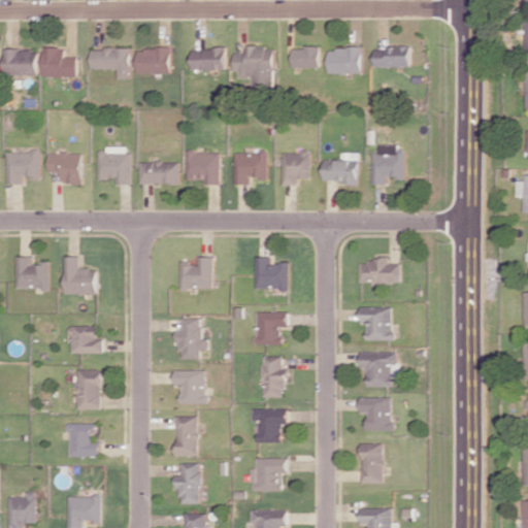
[(275,45),(249,46),(250,52),(237,53),(238,77),(255,77),(255,88),(276,88),(275,45)]
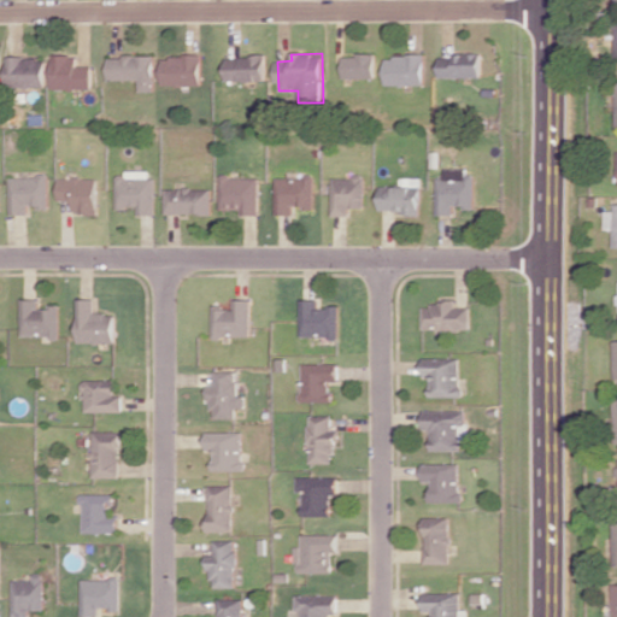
[(440,77),(482,76),(481,53),(439,54),(440,77)]
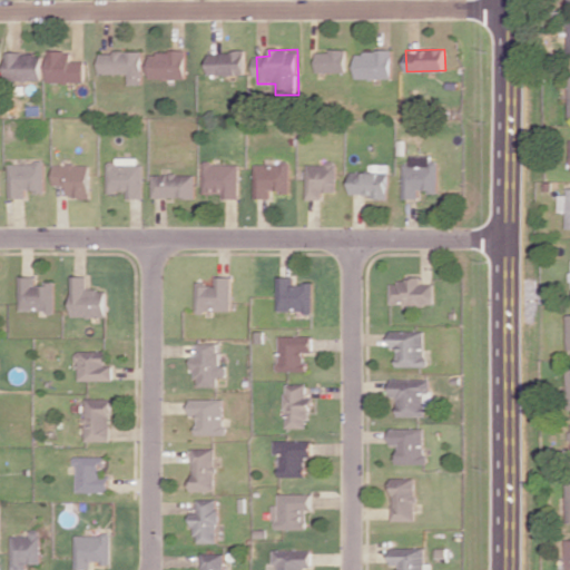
[(51,82),(88,81),(88,60),(74,61),(74,50),(50,50),(51,82)]
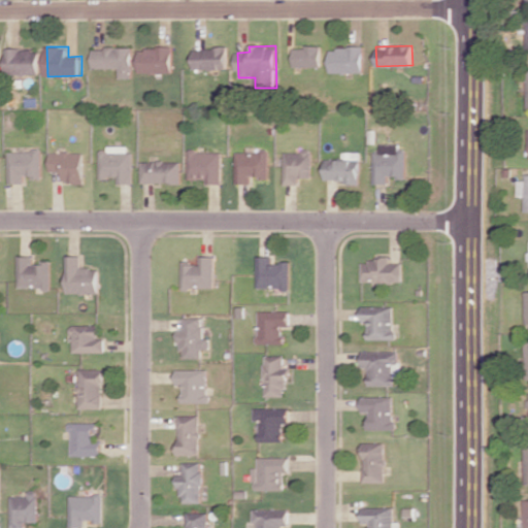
[(321,66),(321,46),(294,47),(294,67),(321,66)]
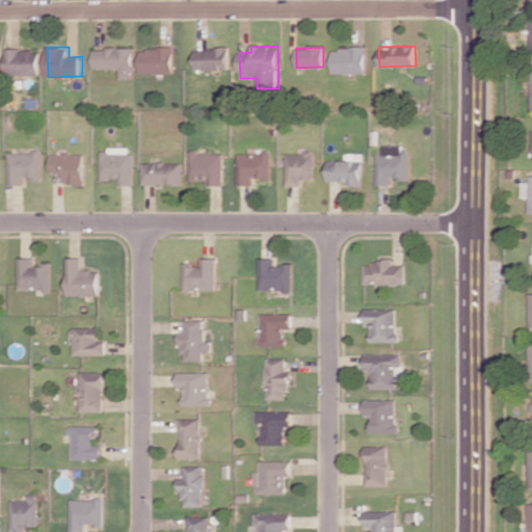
[(331,73),(366,73),(366,48),(333,47),(331,73)]
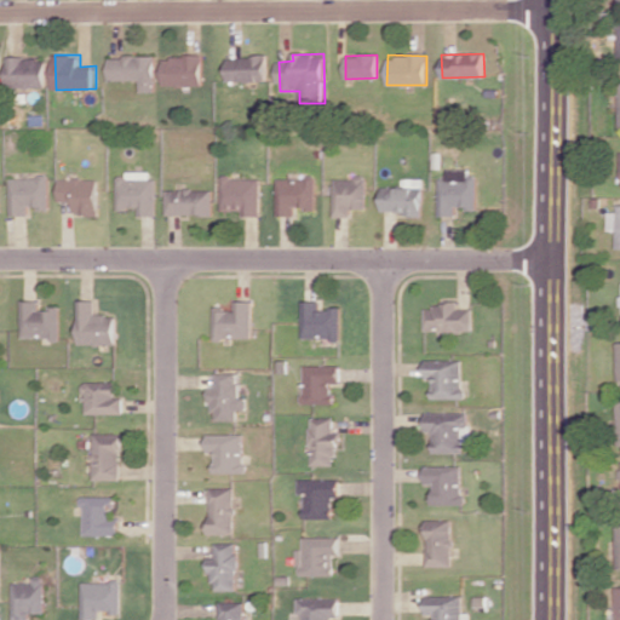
[(112,56),(112,80),(143,80),(143,92),(158,92),(159,56),(112,56)]
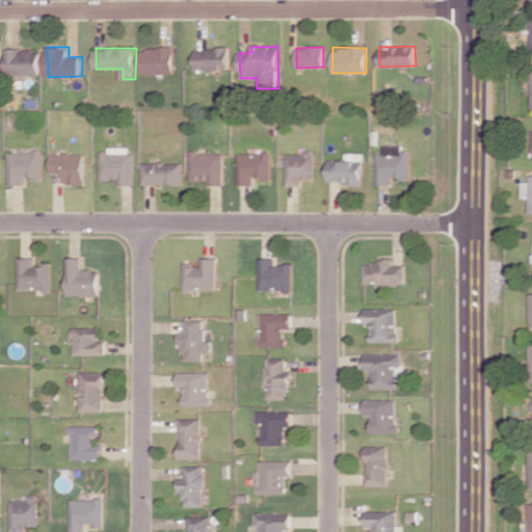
[(177,48),(142,48),(141,73),(176,74),(177,48)]
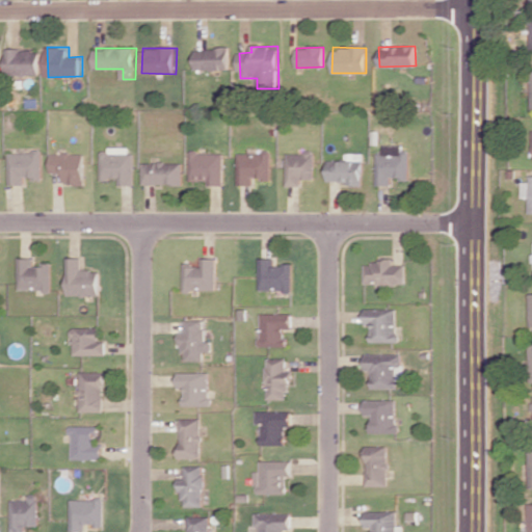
[(231,49),(197,48),(196,69),(230,70),(231,49)]
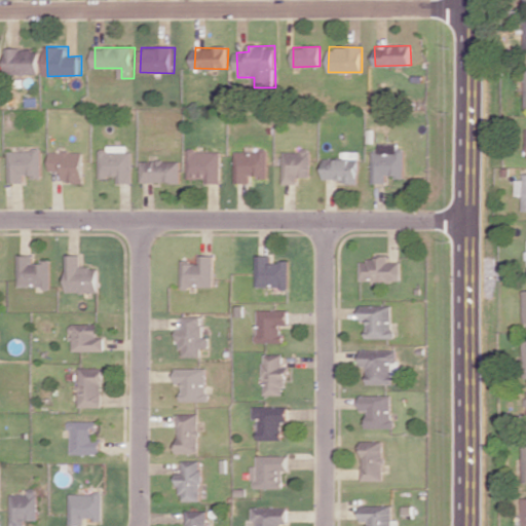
[(41,74),(41,48),(7,49),(8,75),(41,74)]
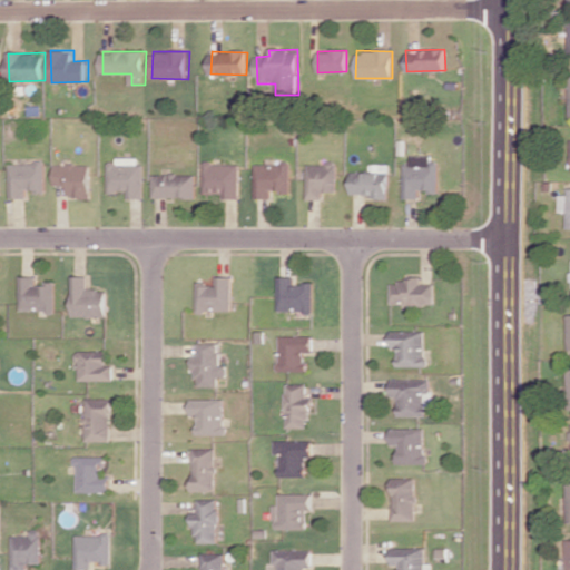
[(431,155),(412,155),(412,165),(405,164),(404,198),(421,198),(421,190),(440,192),(440,161),(431,161),(431,155)]
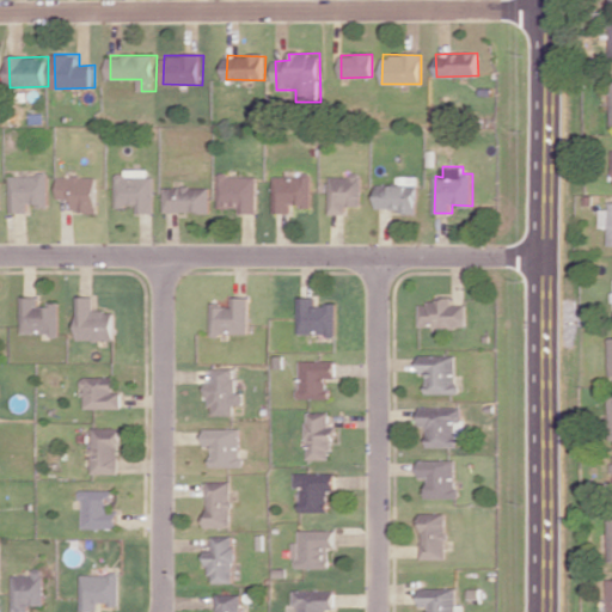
[(155,170),(118,170),(118,206),(139,206),(139,213),(155,213),(155,170)]
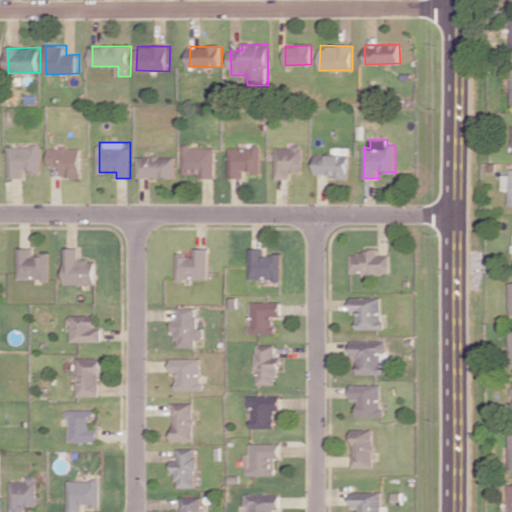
[(10,146),(11,178),(26,178),(26,172),(43,171),(42,145),(10,146)]
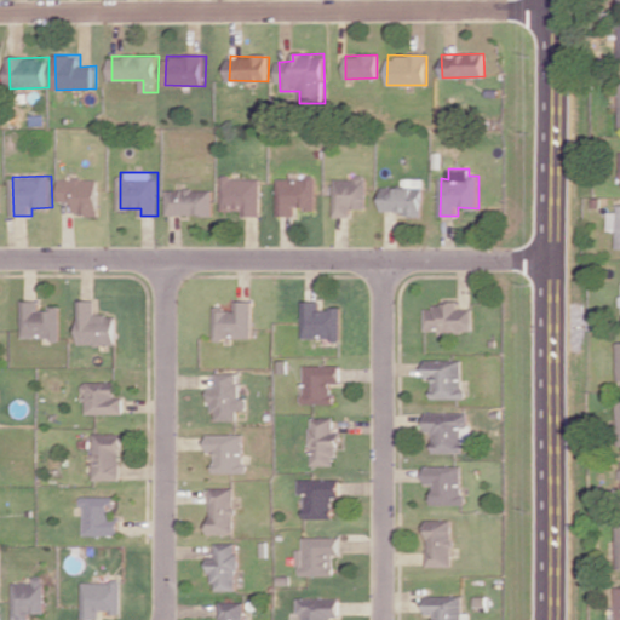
[(262,177),(224,178),(225,211),(244,210),(245,216),(263,214),(262,177)]
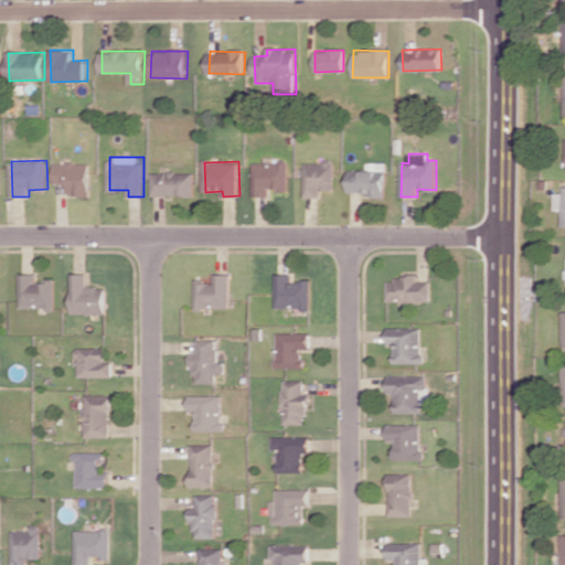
[(255,196),(272,196),(272,190),(290,190),(289,161),(254,162),(255,196)]
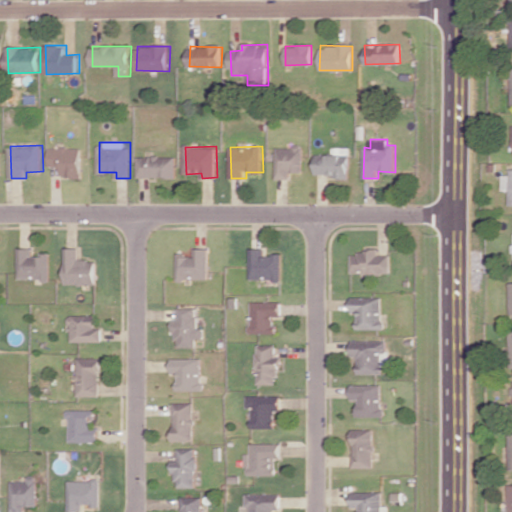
[(292,179),(292,172),(303,172),(304,147),(277,146),(277,178),(292,179)]
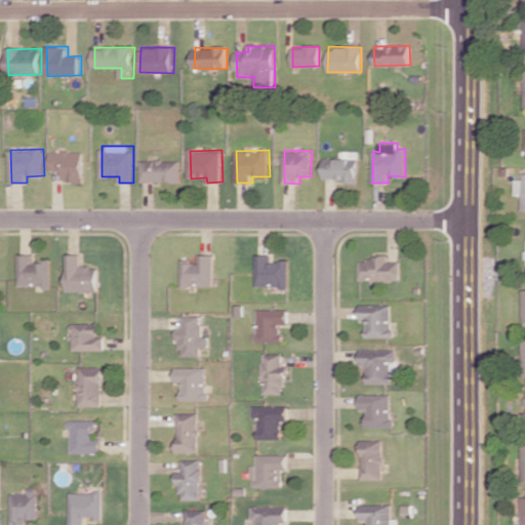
[(52,171),(65,170),(65,182),(86,182),(85,151),(51,152),(52,171)]
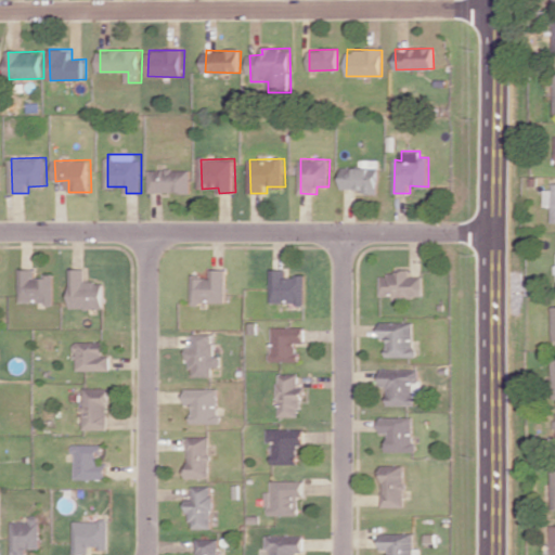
[(344,167),(343,190),(379,191),(379,159),(362,159),(362,167),(344,167)]
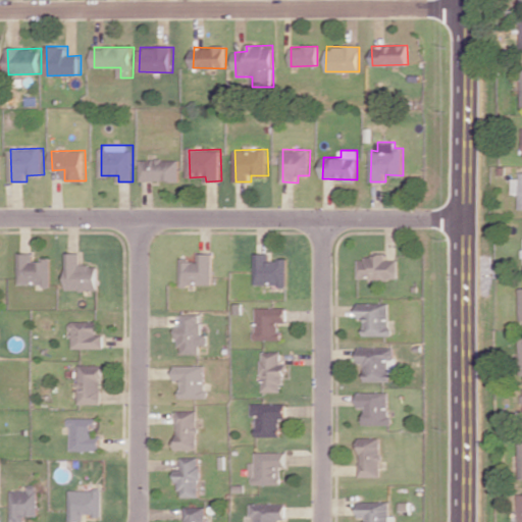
[(180,159),(142,159),(142,180),(180,180),(180,159)]
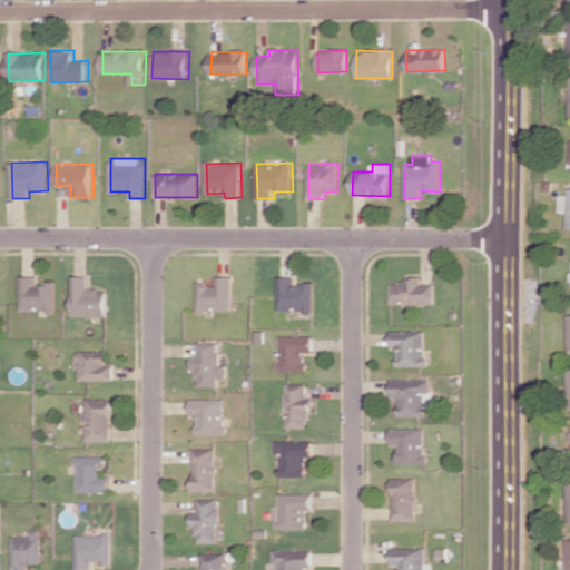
[(569,228),(569,187),(569,188),(569,194),(560,194),(560,212),(568,212),(568,228),(569,228)]
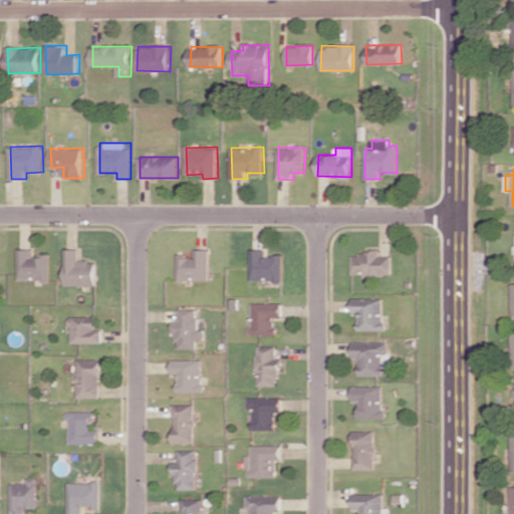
[(49,255),(33,256),(32,248),(18,249),(18,281),(50,280),(49,255)]
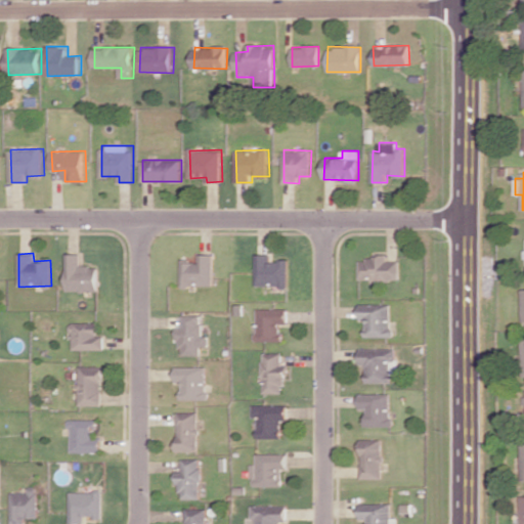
[(66,291),(98,292),(98,266),(81,266),(81,253),(67,253),(66,291)]
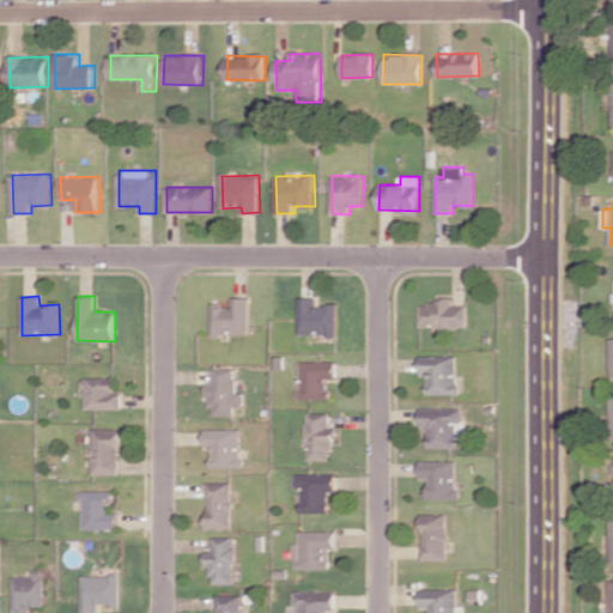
[(253,296),(232,296),(231,307),(213,305),(212,333),(252,334),(253,296)]
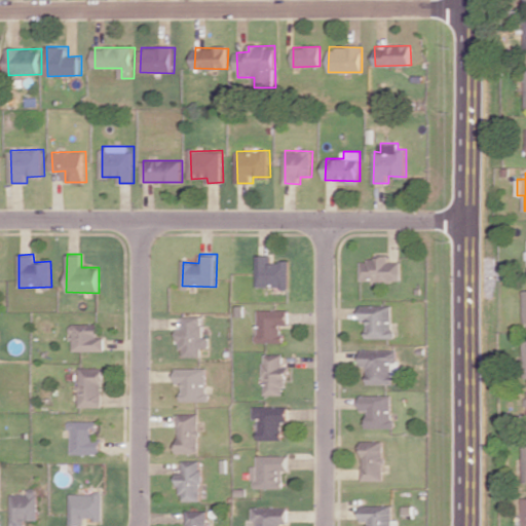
[(258,287),(291,288),(291,262),(273,262),(273,256),(259,255),(258,287)]
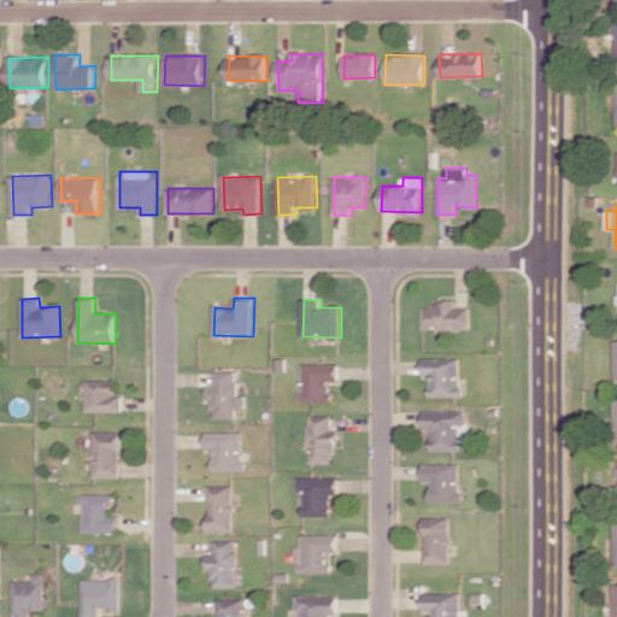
[(424,330),(472,329),(471,306),(458,306),(458,303),(424,303),(424,330)]
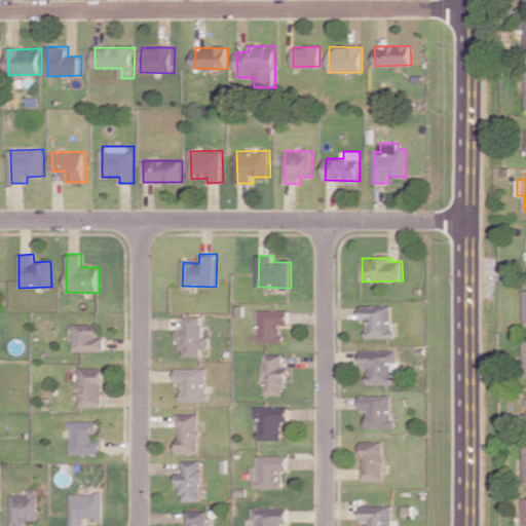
[(369,337),(393,338),(395,305),(363,305),(363,320),(369,320),(369,337)]
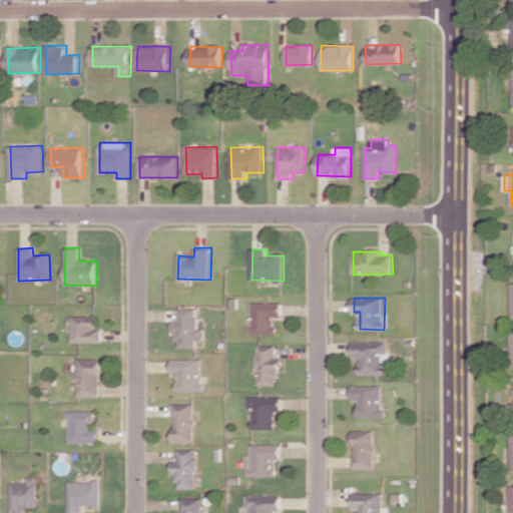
[(283,317),(284,303),(252,302),(251,334),(278,334),(278,317),(283,317)]
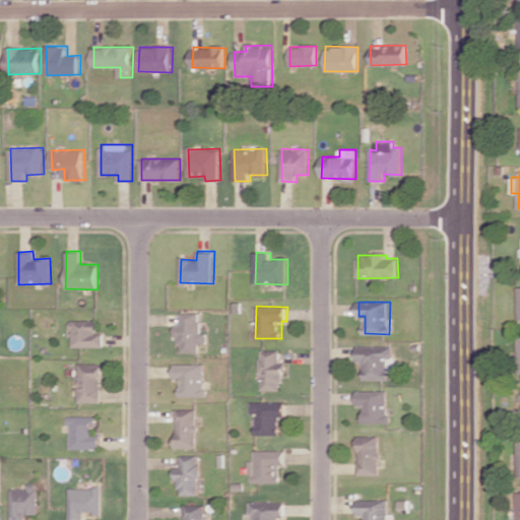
[(178,351),(199,352),(200,343),(207,343),(207,333),(200,332),(201,313),(182,313),(182,325),(179,325),(178,351)]
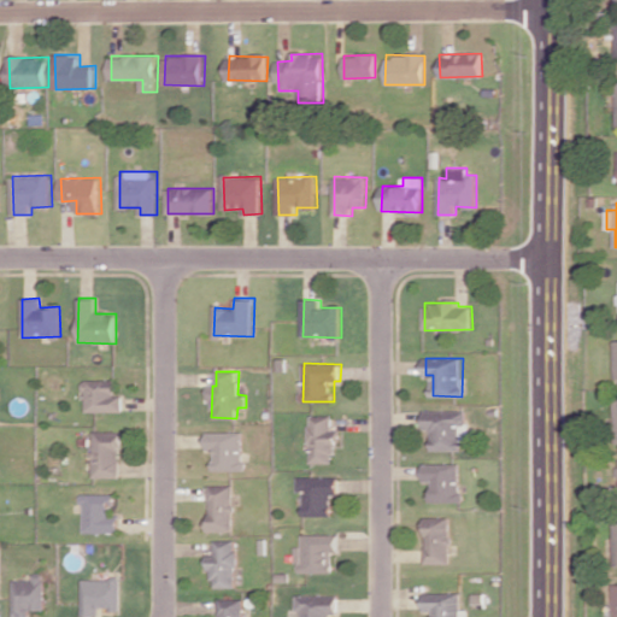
[(116,380),(86,380),(86,411),(123,411),(123,394),(116,394),(116,380)]
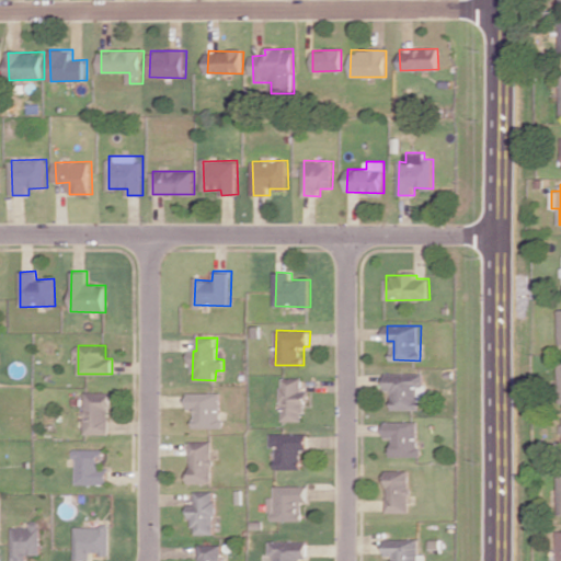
[(425,373),(387,373),(386,390),(393,390),(392,409),(420,409),(420,387),(424,387),(425,373)]
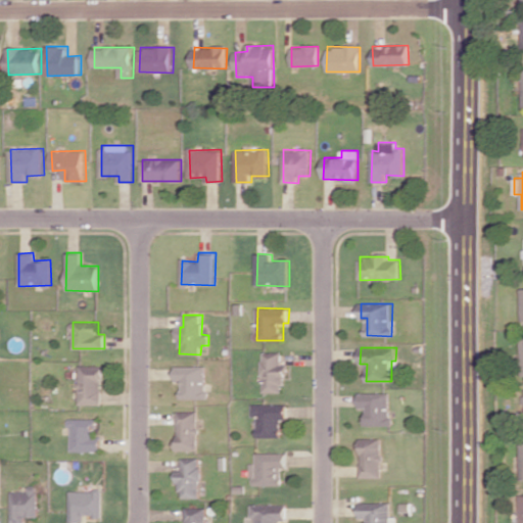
[(283,352),(263,352),(264,392),(286,392),(286,365),(283,365),(283,352)]
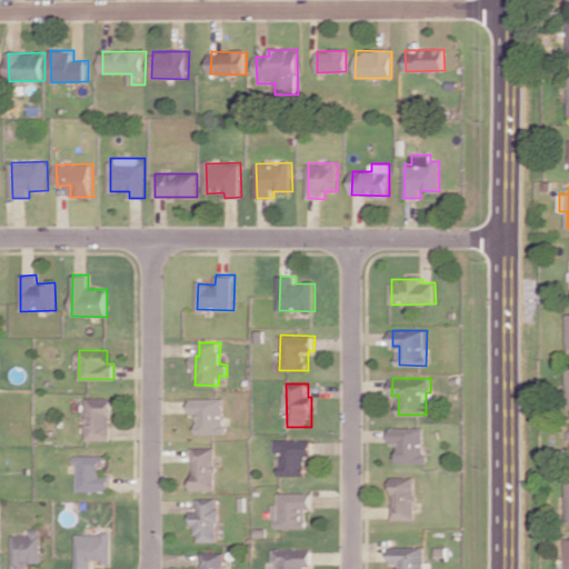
[(88,440),(112,440),(111,398),(87,398),(88,440)]
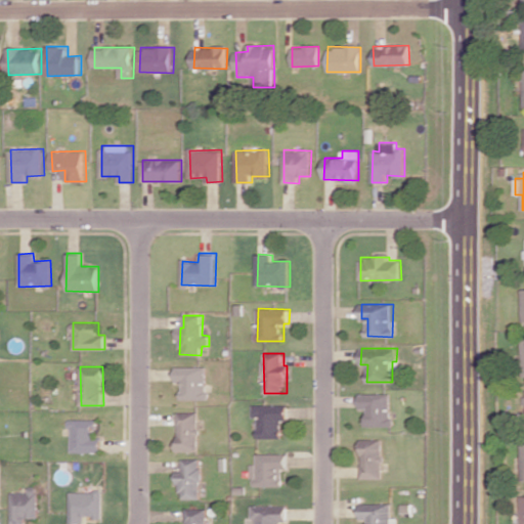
[(182,399),(208,399),(208,366),(176,366),(176,381),(182,381),(182,399)]
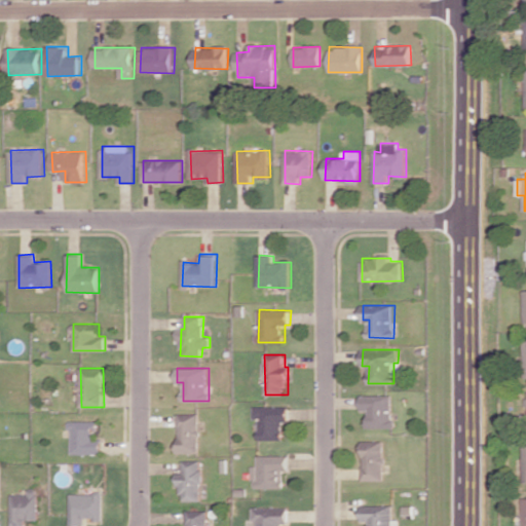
[(393,395),(362,395),(362,410),(368,410),(368,427),(393,427),(393,395)]
